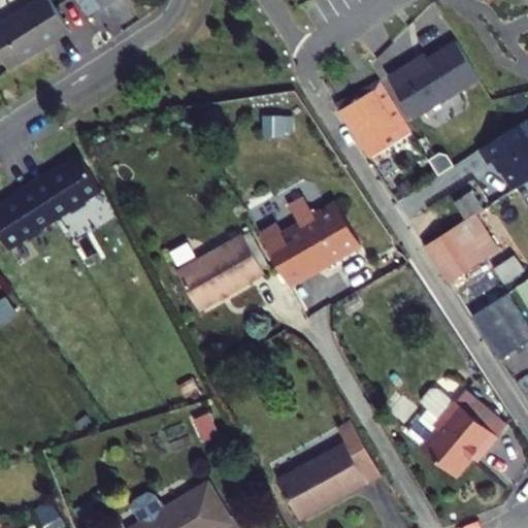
[(70,31),(51,0),(35,0),(0,23),(0,55),(8,69),(40,48),(42,42),(48,38),(56,39),(70,31)]
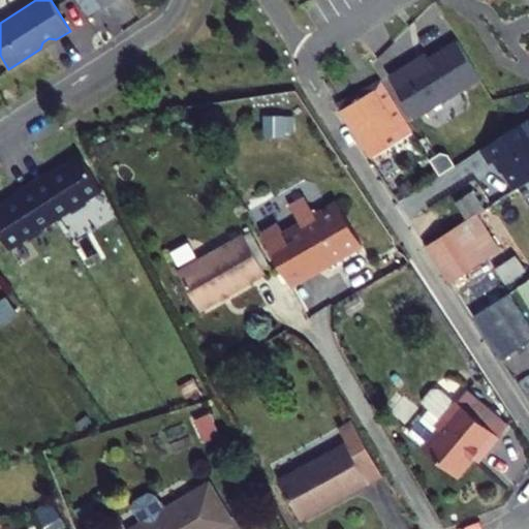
[(403,68),(389,76),(414,119),(480,79),(458,41),(406,72),(403,68)]
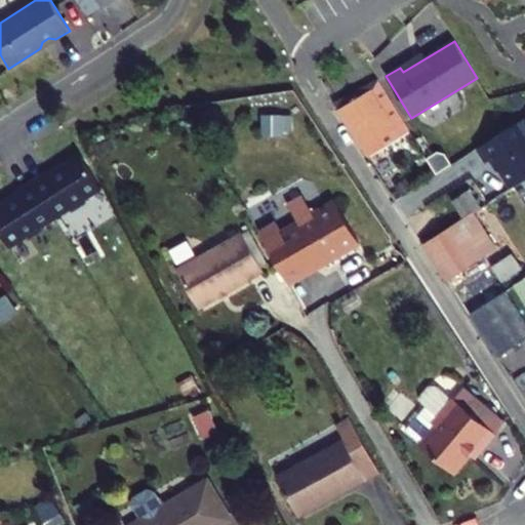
[(409,130),(378,79),(335,103),(367,156),(409,130)]
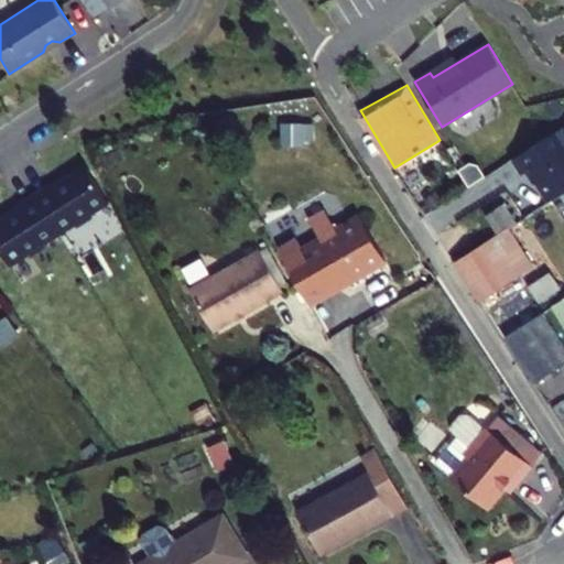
[(563,149),(555,134),(514,161),(523,174),(530,171),(549,203),(563,193),(563,149)]
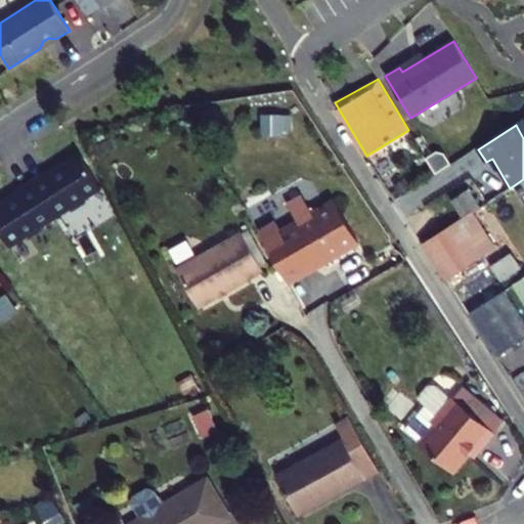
[(102,187),(80,153),(49,173),(47,171),(33,180),(56,217),(70,208),(72,210),(87,201),(85,198),(102,187)]
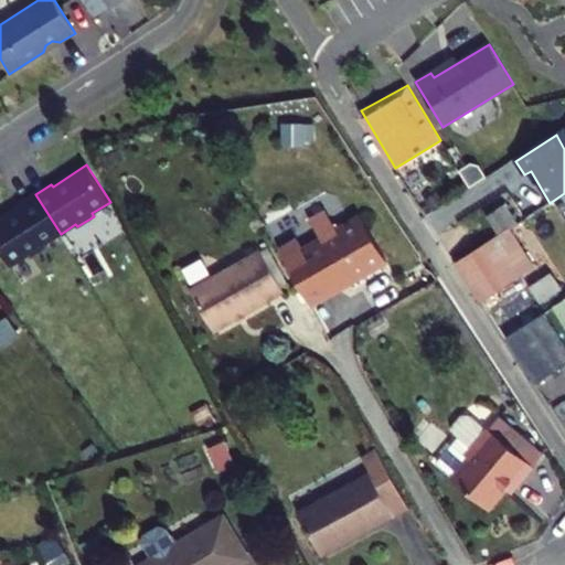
[(45,244),(61,234),(35,194),(20,204),(21,206),(0,220),(0,248),(10,266),(29,254),(31,256),(46,246),(45,244)]
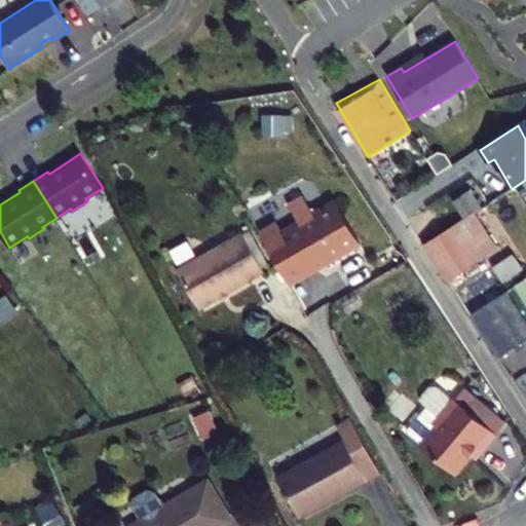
[(452,200),(464,220),(486,256),(497,249),(474,214),(482,209),(471,190),(452,200)]
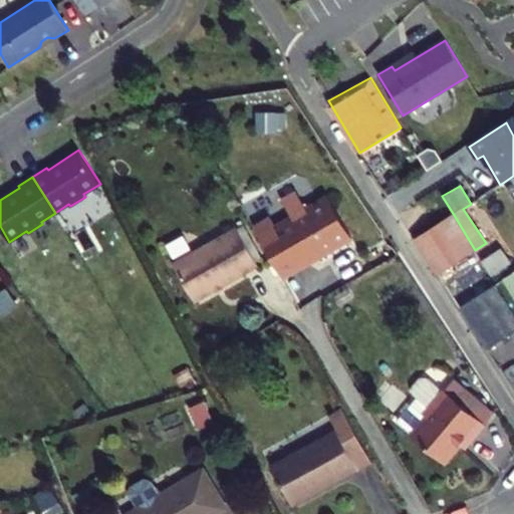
[(353,239),(328,197),(279,228),(273,219),(256,228),(282,272),(318,252),(322,257),(353,239)]
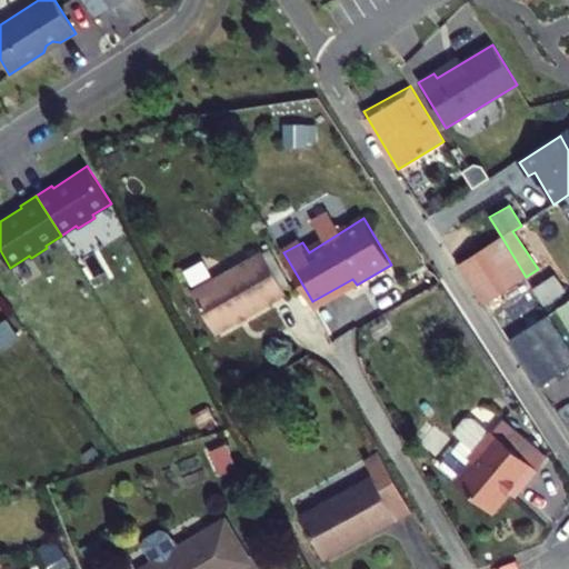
[(526,277),(502,238),(460,263),(485,302),(526,277)]
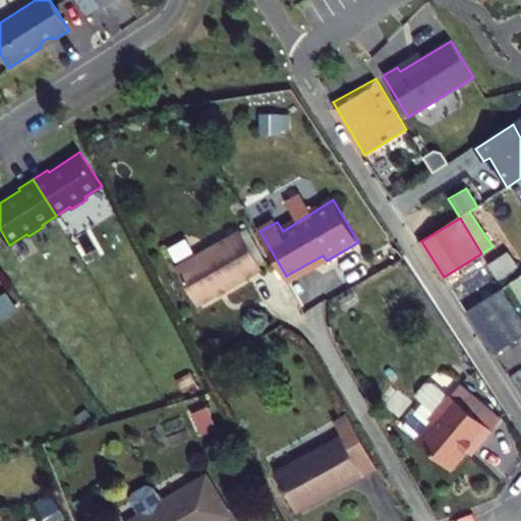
[(265,269),(243,232),(178,269),(199,306),(265,269)]
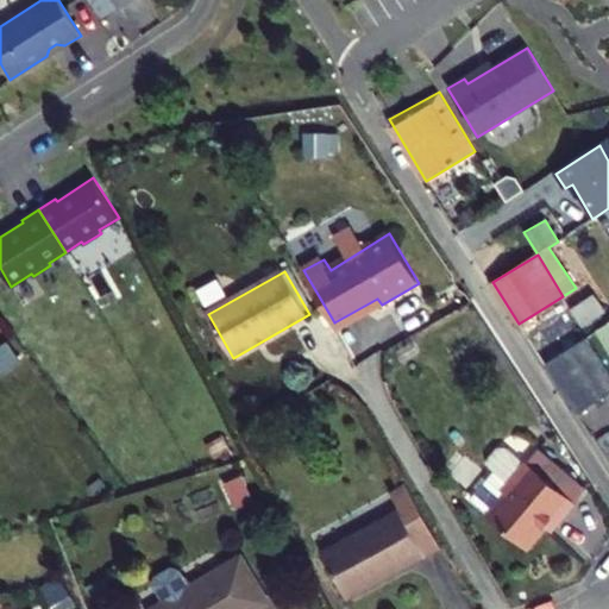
[(603,311),(592,294),(571,308),(581,325),(603,311)]
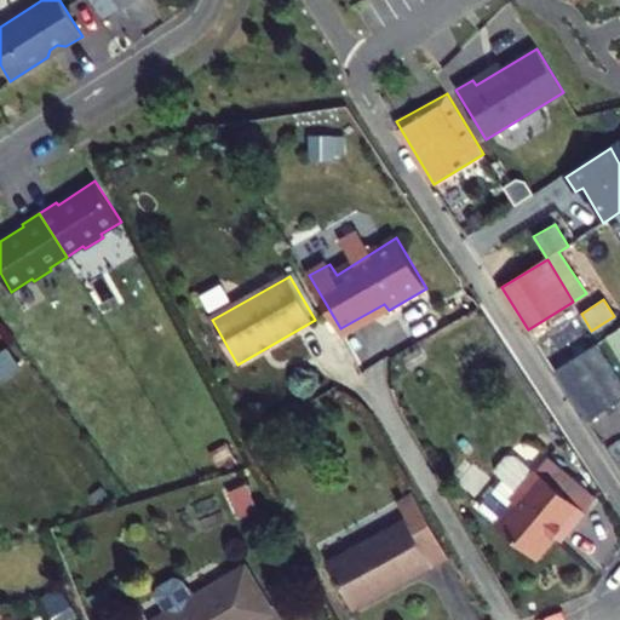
[(619,374),(598,340),(554,369),(586,420),(619,397),(619,374)]
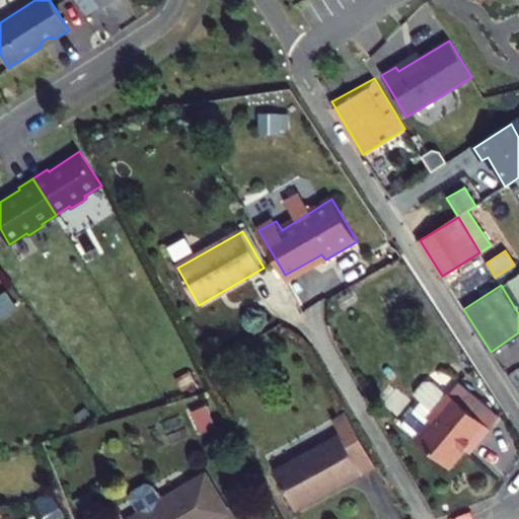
[(420,402),(431,413),(447,394),(430,380),(424,381),(415,391),(415,398),(420,402)]
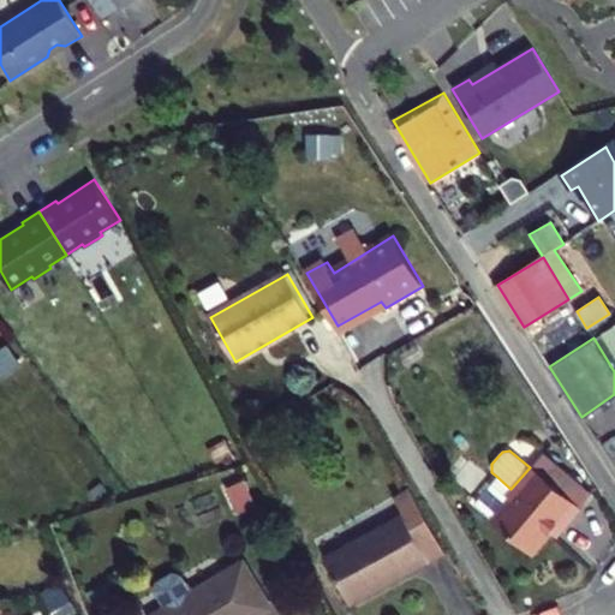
[(491,521),(533,557),(551,537),(557,541),(581,508),(531,466),(530,467),(511,489),(497,477),(475,505),(494,519),(491,521)]
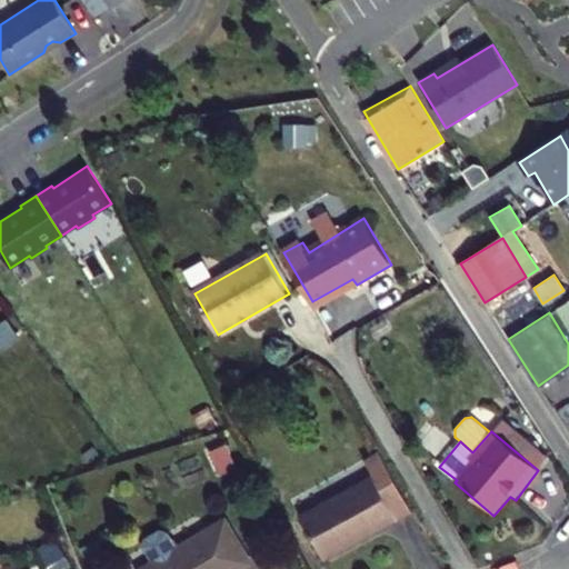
[(223,446),(209,453),(221,475),(235,467),(223,446)]
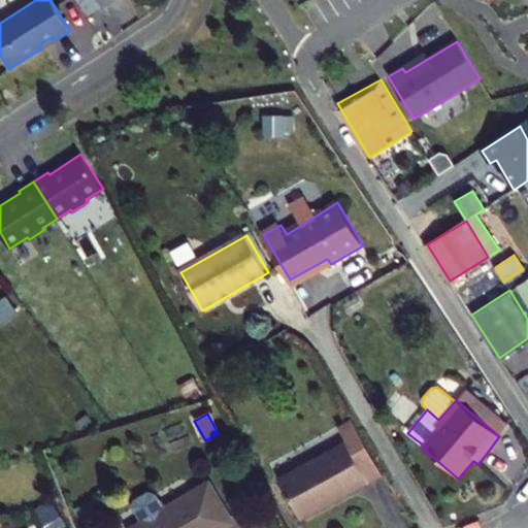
[(350,448),(278,488),(301,527),(368,490),(386,480),(363,439),(355,424),(341,432),(350,448)]
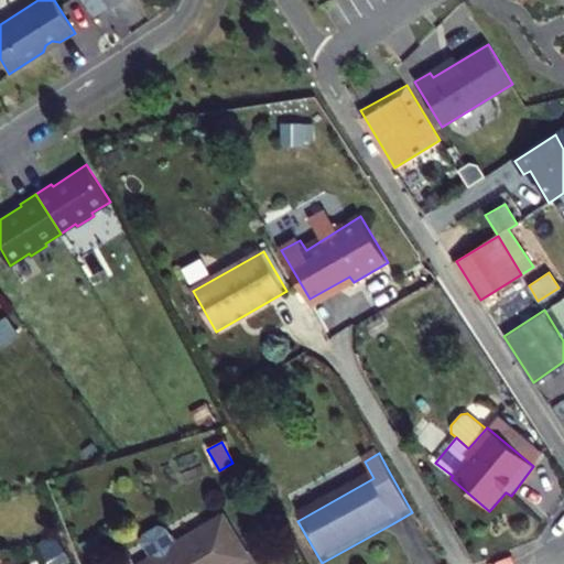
[(231,563),(245,556),(223,517),(174,545),(177,552),(158,563),(156,561),(150,563),(231,563)]
